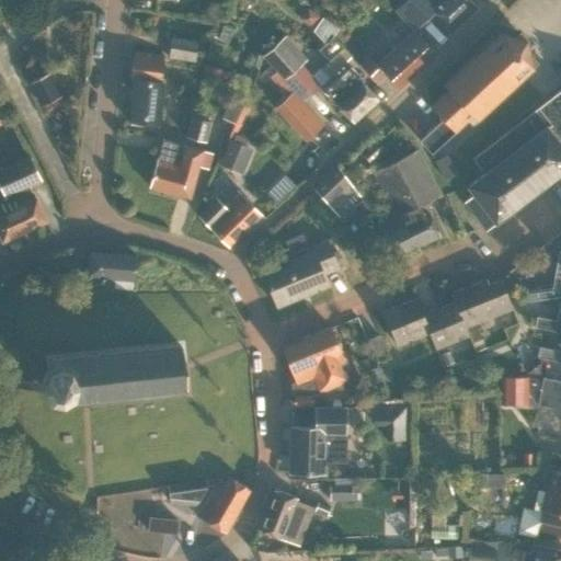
[(474,8),(467,0),(439,0),(435,4),(430,0),(413,0),(400,15),(415,31),(425,22),(422,20),(427,14),(447,35),(474,8)]
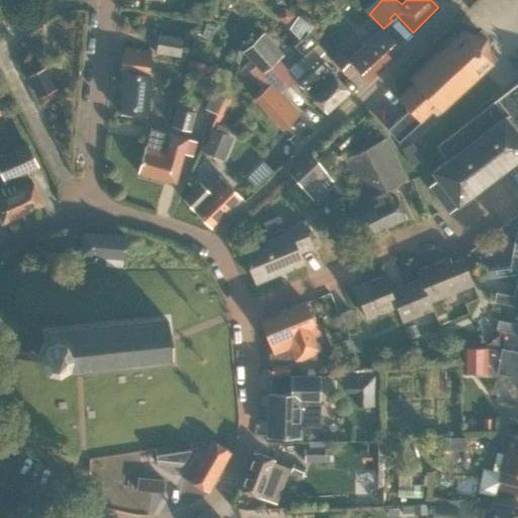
[(307,32),(313,24),(298,14),(288,28),(299,40),(300,39),(307,32)]
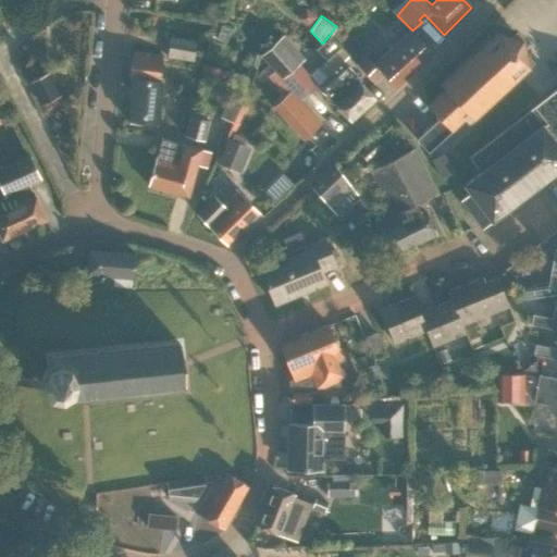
[(364,54),(355,63),(372,83),(382,74),(394,88),(432,54),(409,31),(373,64),(364,54)]
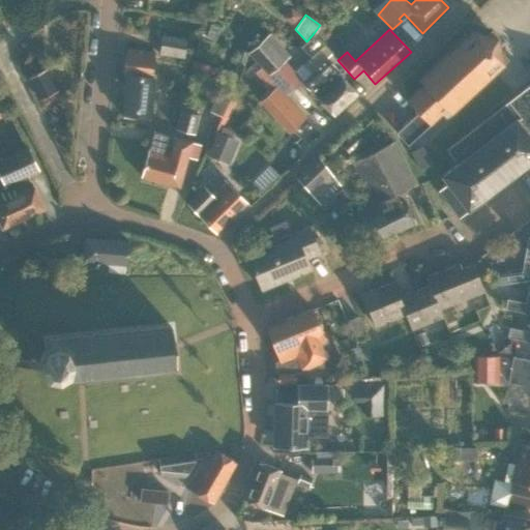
[(445,111),(449,116),(504,65),(502,63),(498,47),(496,39),(484,35),(479,33),(473,31),(471,29),(417,79),(421,85),(405,100),(417,113),(415,115),(403,126),(395,133),(407,145),(445,111)]
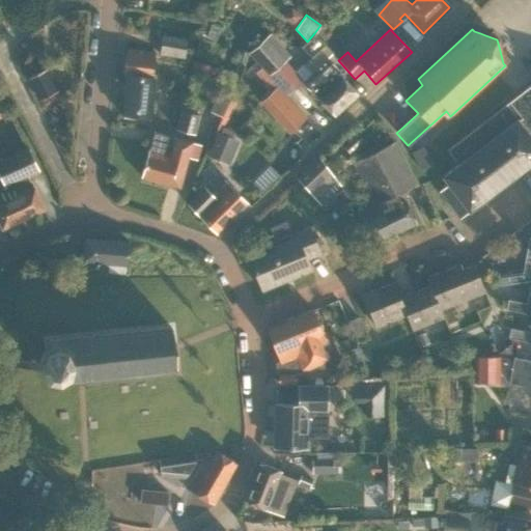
[(284,60),(285,60),(289,56),(270,33),(248,52),(269,75),(284,60)]
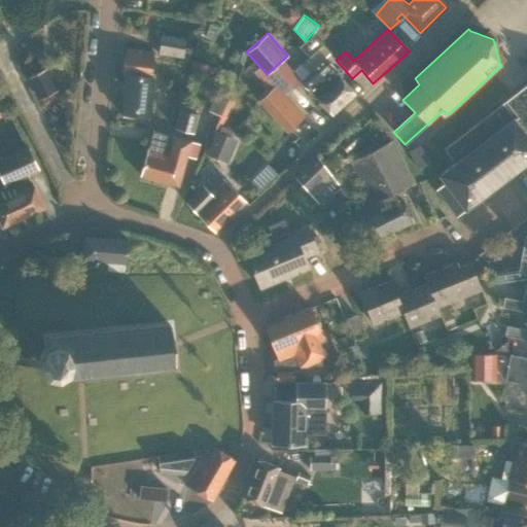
[(305,41),(302,44),(311,55),(321,44),(312,33),(306,40),(305,41)]
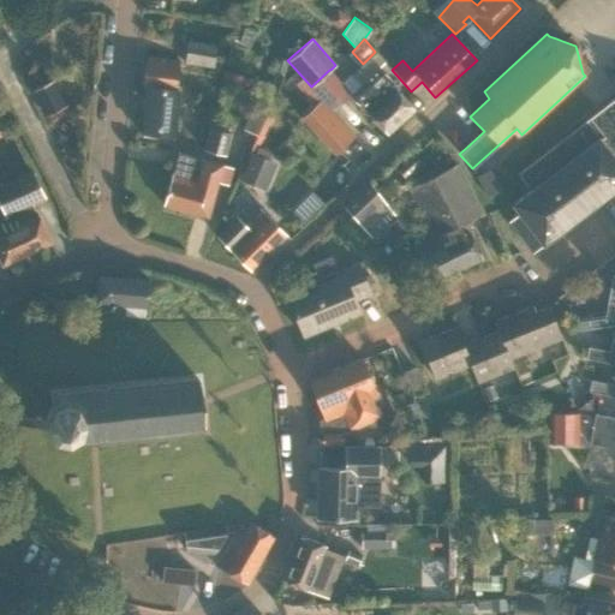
[(218,43),(187,40),(184,63),(214,66),(218,43)]
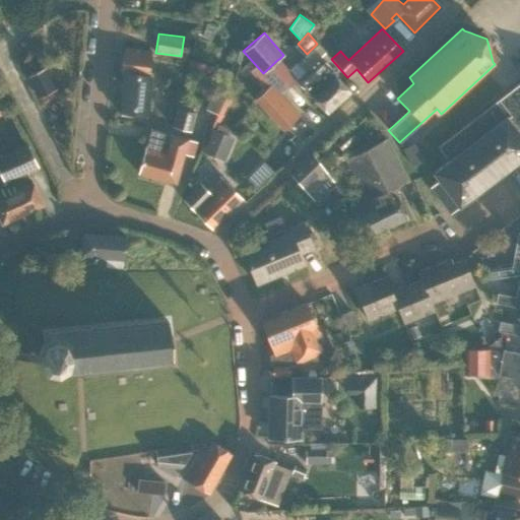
[(310,58),(300,68),(304,72),(321,57),(325,53),(317,44),(307,54),(310,58)]
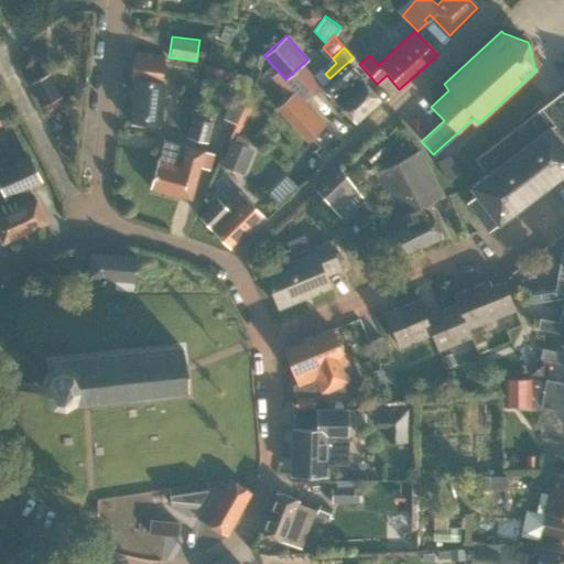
[(129,123),(158,127),(163,83),(161,83),(164,56),(133,53),(129,91),(131,98),(129,123)]
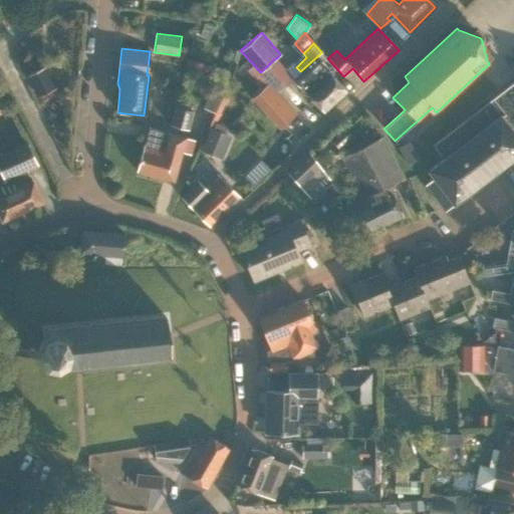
[(321,112),(344,91),(315,59),(292,81),(321,112)]
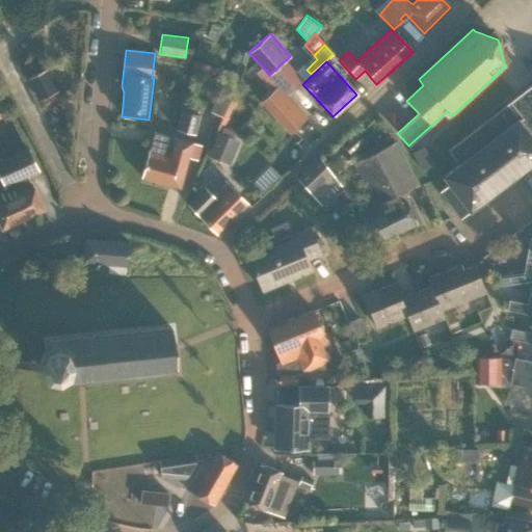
[(28,78),(40,100),(56,90),(46,69),(28,78)]
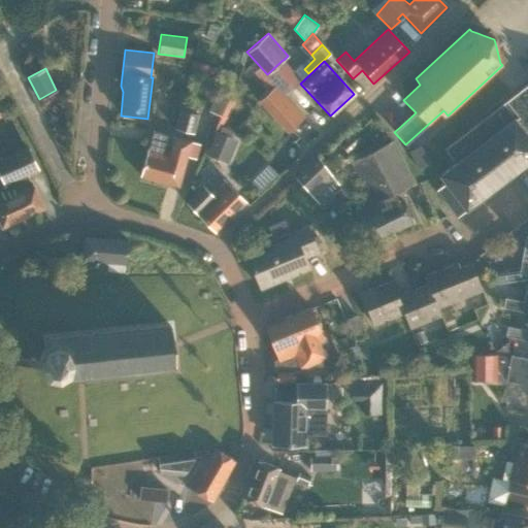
[(527,84),(444,149),(455,162),(437,175),(444,184),(435,191),(458,221),(527,168),(527,84)]
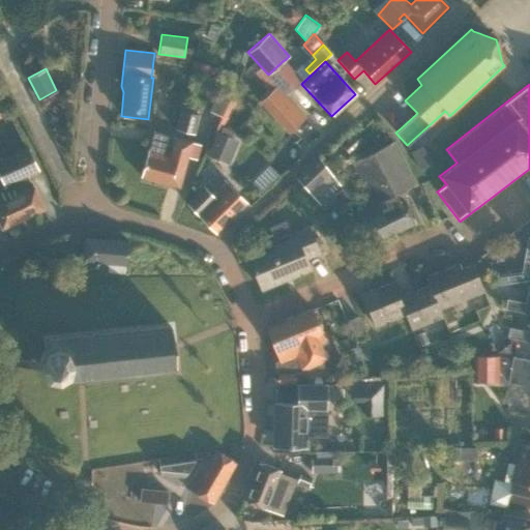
[(304,117),(276,87),(266,96),(274,107),(270,111),(289,131),(304,117)]
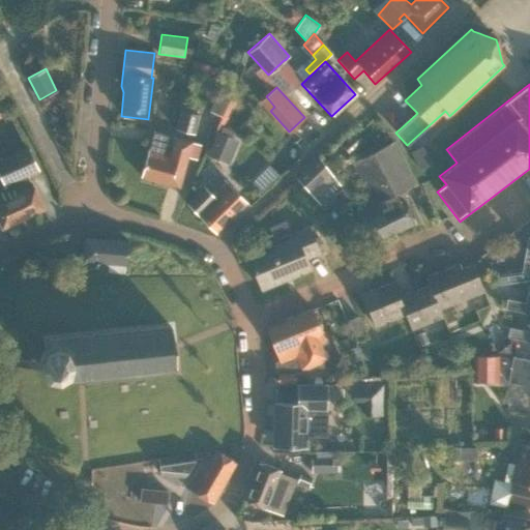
[(175,128),(196,134),(201,114),(180,109),(175,128)]
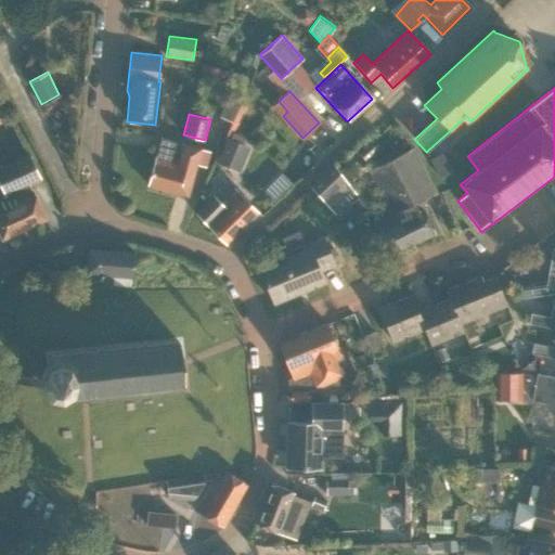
[(207,166),(211,152),(160,138),(147,184),(188,195),(196,164),(207,166)]
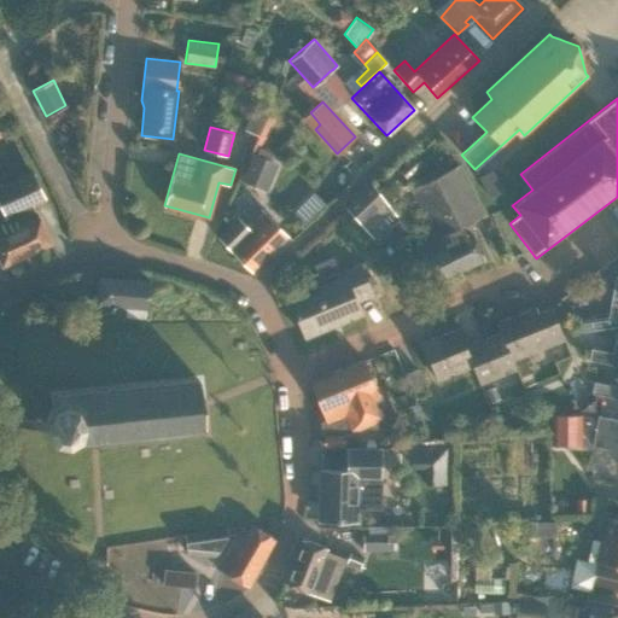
[(254,155),(242,181),(266,192),(278,165),(254,155)]
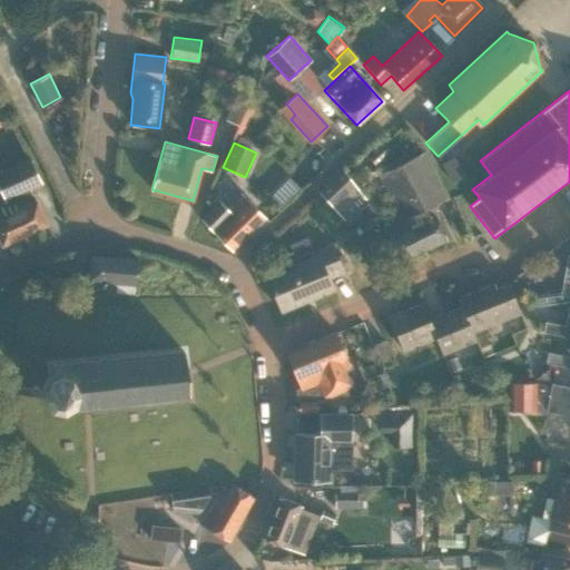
[(383,143),(367,157),(375,164),(390,149),(383,143)]
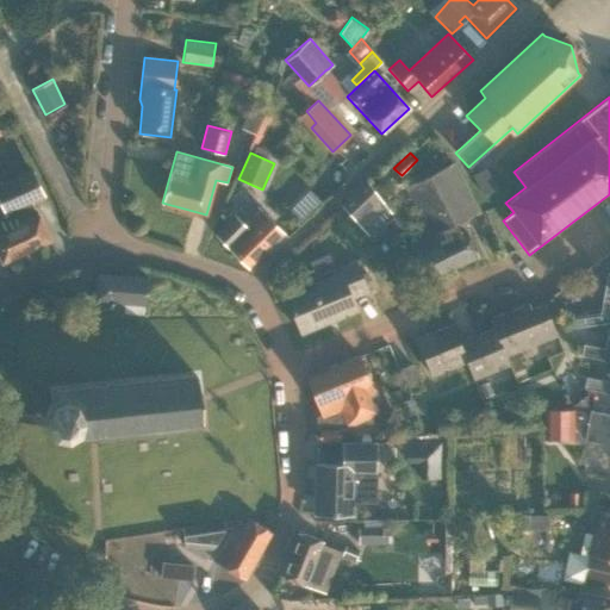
[(477,212),(453,163),(405,187),(428,236),(412,243),(430,280),(478,257),(461,221),(477,212)]
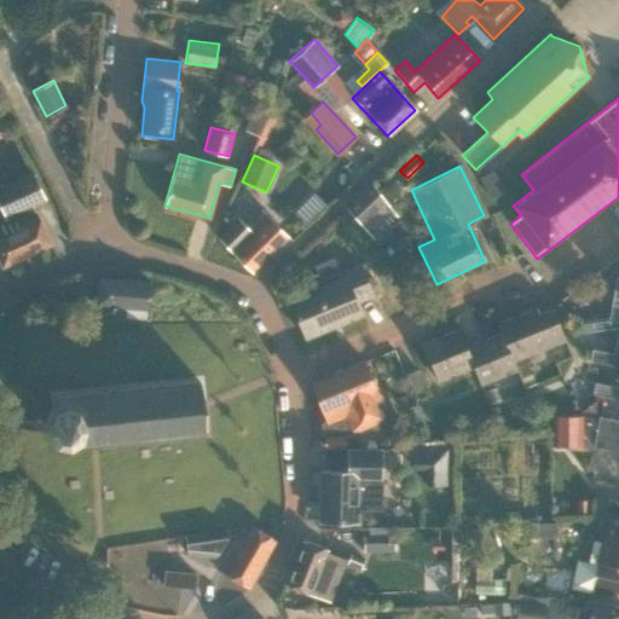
[(479,178),(490,198),(503,191),(492,171),(479,178)]
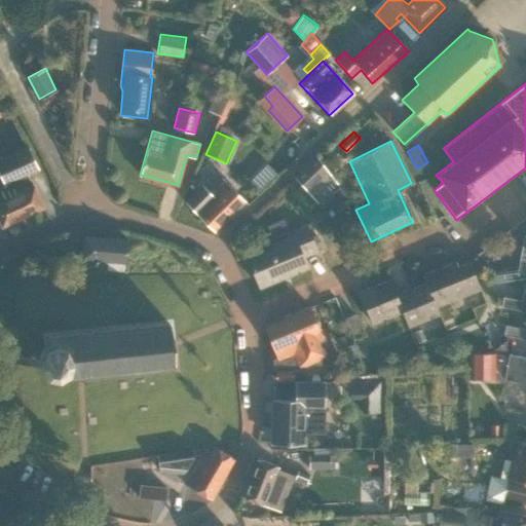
[(30,179),(22,182),(20,177),(36,170),(27,148),(0,159),(0,177),(5,190),(0,192),(0,225),(0,227),(43,208),(30,179)]
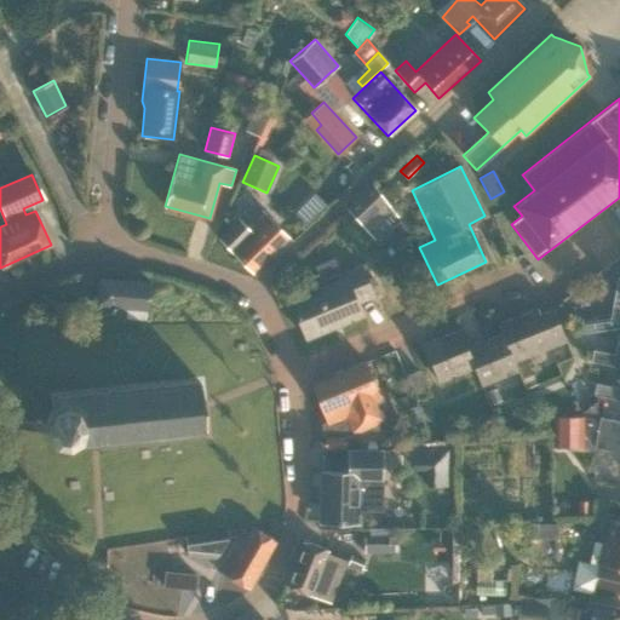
[(399,214),(372,187),(346,210),(373,237),(399,214)]
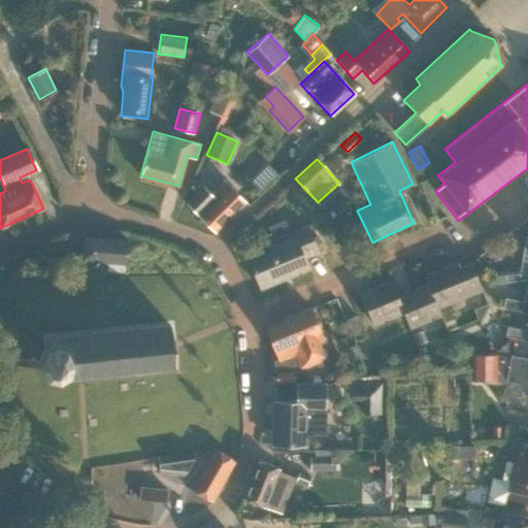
[(186,203),(197,216),(213,232),(244,202),(222,179),(209,192),(203,186),(186,203)]
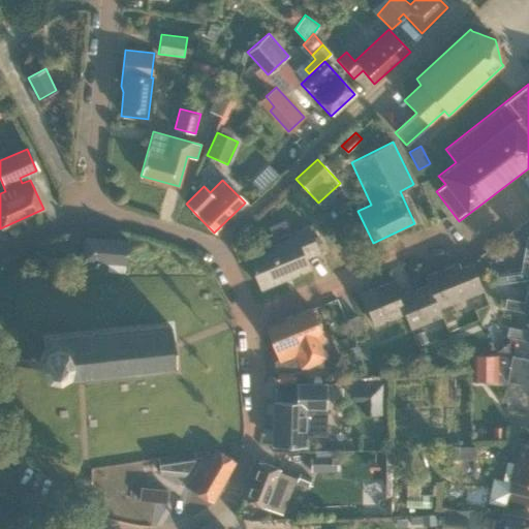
[(340,206),(349,199),(343,189),(334,194),(340,206)]
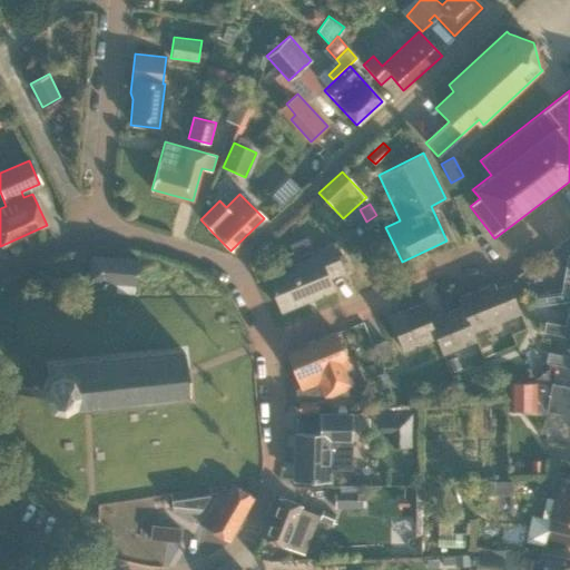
[(87,288),(134,293),(137,259),(90,255),(87,288)]
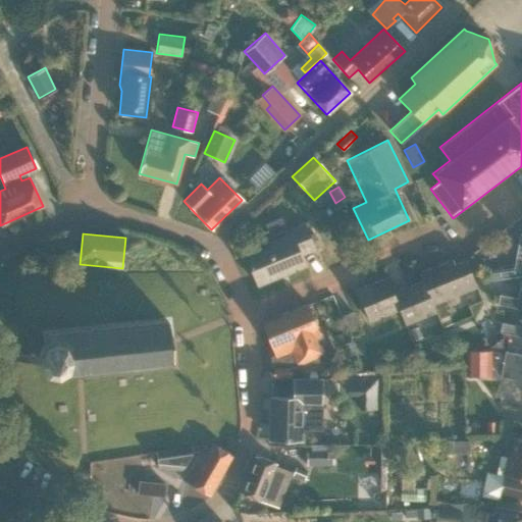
[(244,253),(257,285),(305,266),(300,255),(291,233),(244,253)]
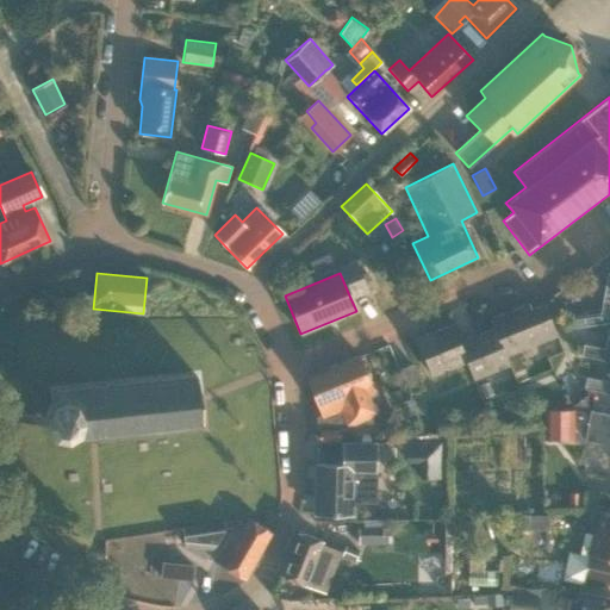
[(609,273),(607,273),(601,312),(574,316),(577,327),(609,321),(609,273)]
